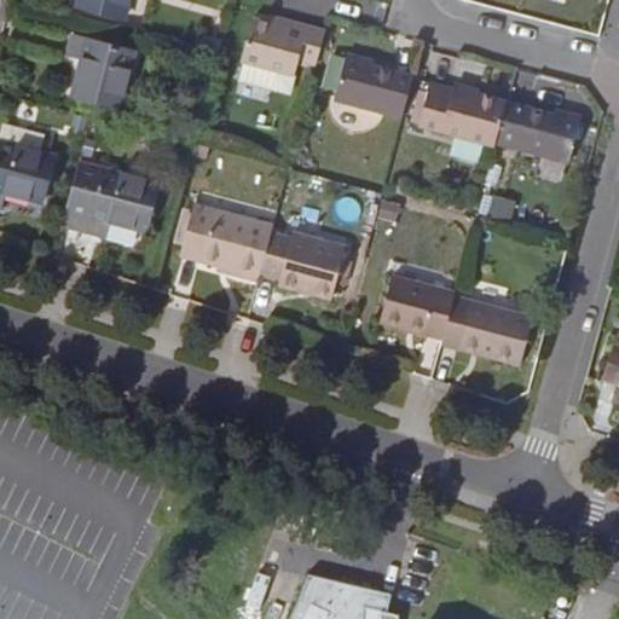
[(84,0),(82,6),(127,18),(132,0),(84,0)]
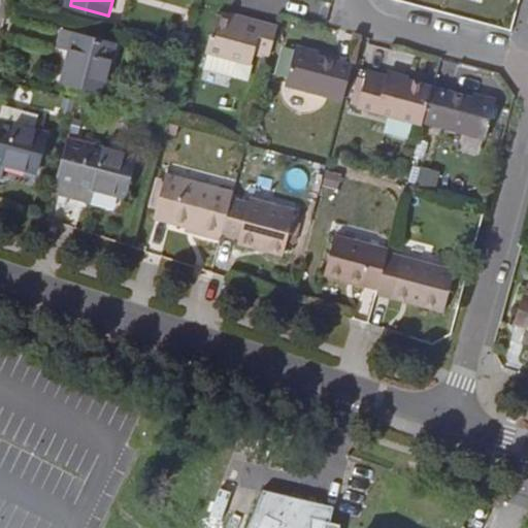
[(258,53),(272,56),(282,26),(267,22),(265,28),(219,15),(207,53),(255,65),(258,53)]
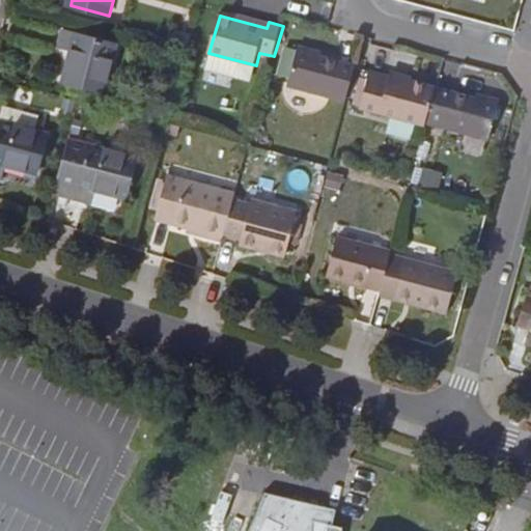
[(172,28),(168,44),(188,49),(191,31),(172,28)]
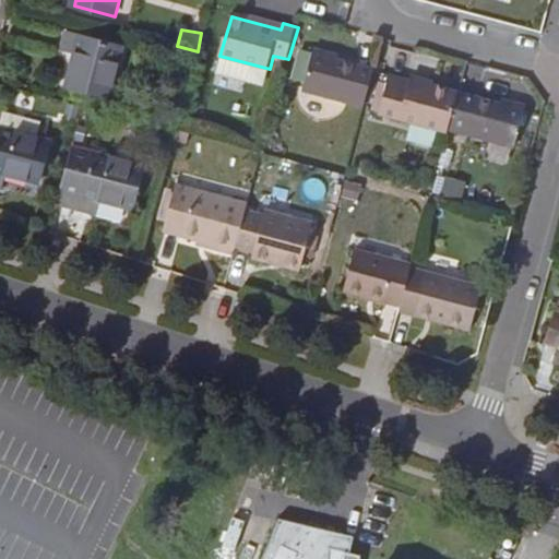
[(123,49),(67,34),(62,50),(76,55),(69,86),(109,97),(123,49)]
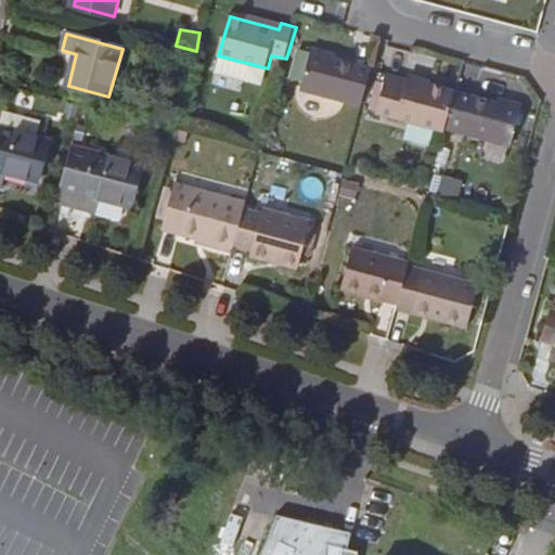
[(361,103),(371,67),(311,49),(301,87),(361,103)]
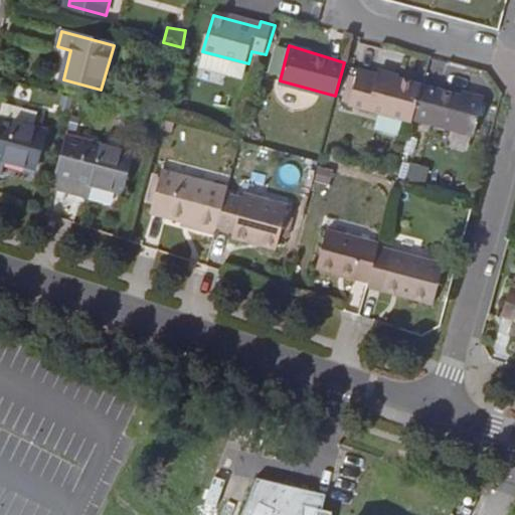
[(347,103),(412,121),(413,114),(422,83),(358,65),(347,103)]
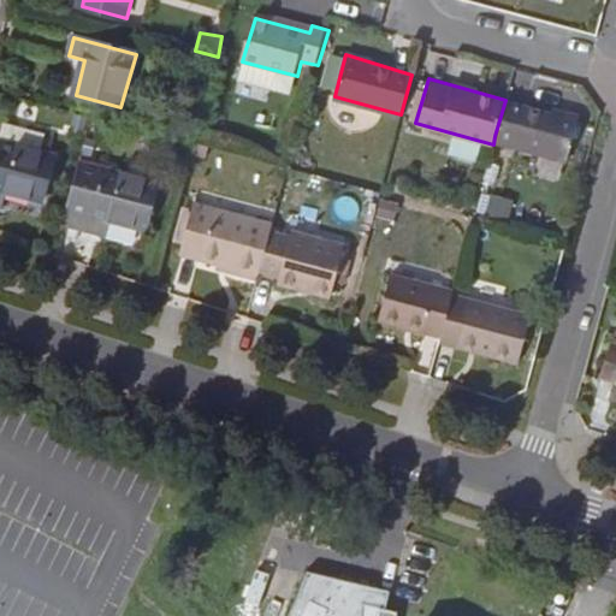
[(578,120),(505,100),(495,136),(567,157),(578,120)]
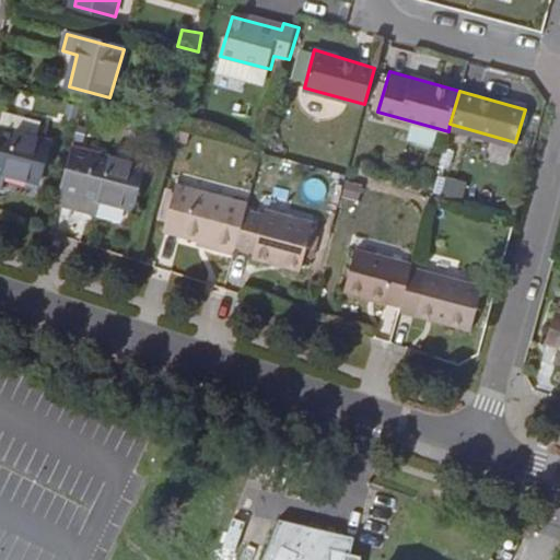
[(2,108),(0,119),(0,126),(37,135),(42,119),(2,108)]
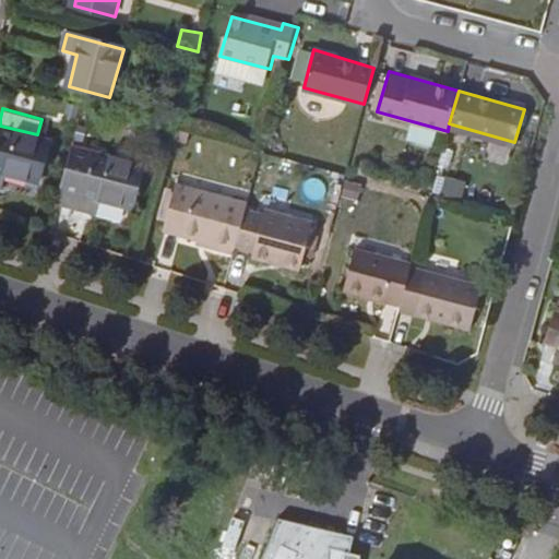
[(0,126),(0,185),(1,185),(6,171),(35,180),(48,138),(37,134),(0,126)]
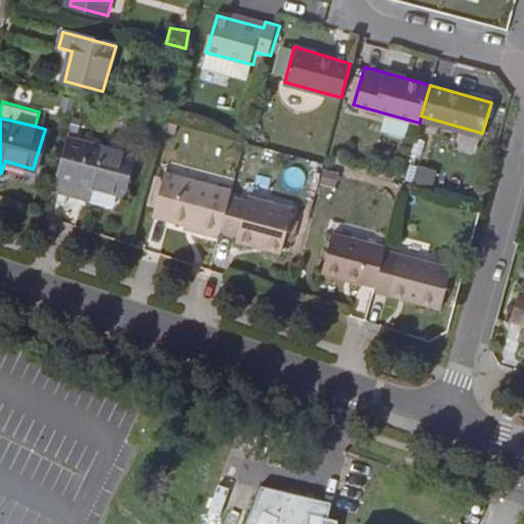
[(64,135),(51,186),(88,195),(92,183),(123,191),(133,153),(64,135)]
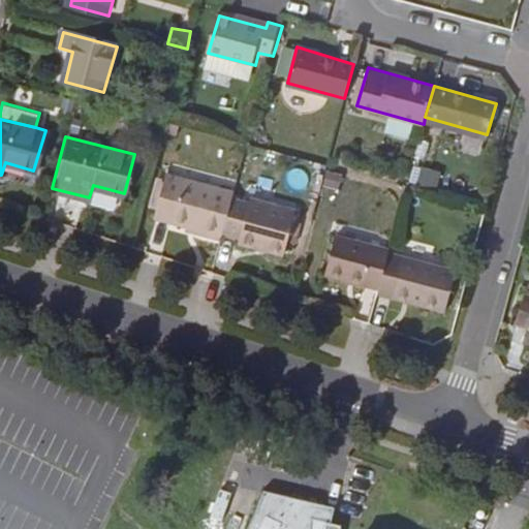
[(232,198),(236,190),(166,172),(155,214),(197,227),(196,232),(221,240),(223,234),(232,198)]
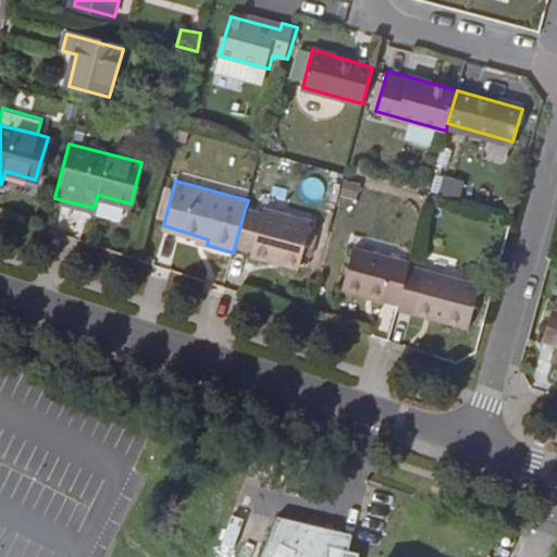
[(265,214),(245,209),(235,246),(254,250),(252,254),(270,259),(271,255),(284,259),(283,263),(300,268),(312,222),(268,209),(265,214)]
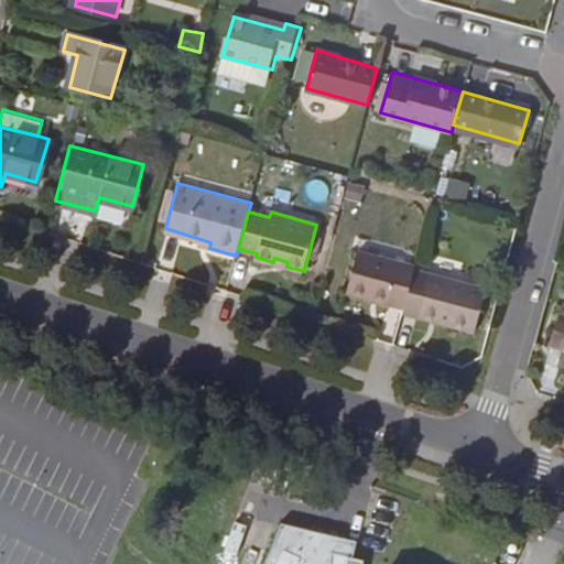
[(357,251),(346,291),(402,307),(403,306),(413,269),(413,268),(357,251)]
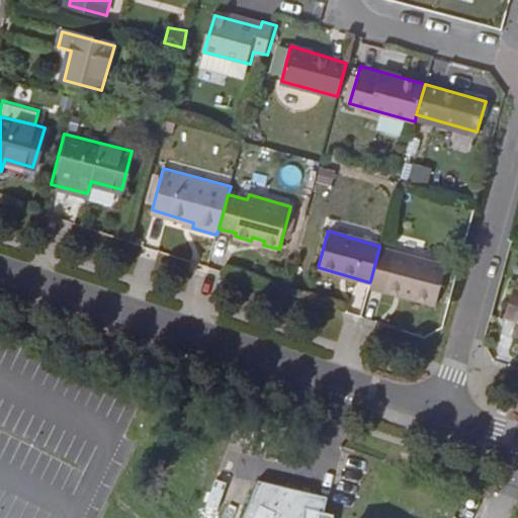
[(379,247),(370,281),(404,291),(404,294),(435,305),(446,266),(379,247)]
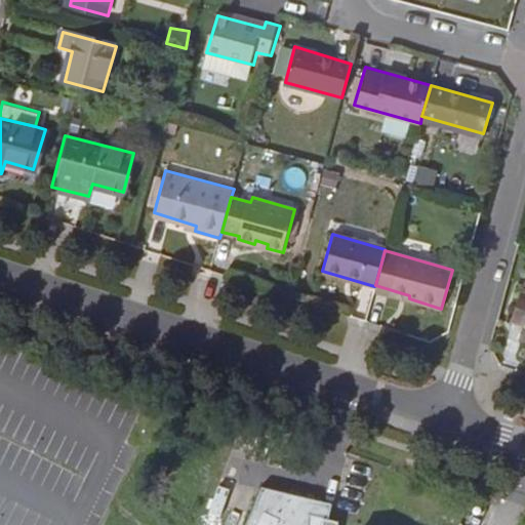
[(524,292),(518,290),(509,321),(524,325),(524,327),(521,339),(524,340),(524,292)]
